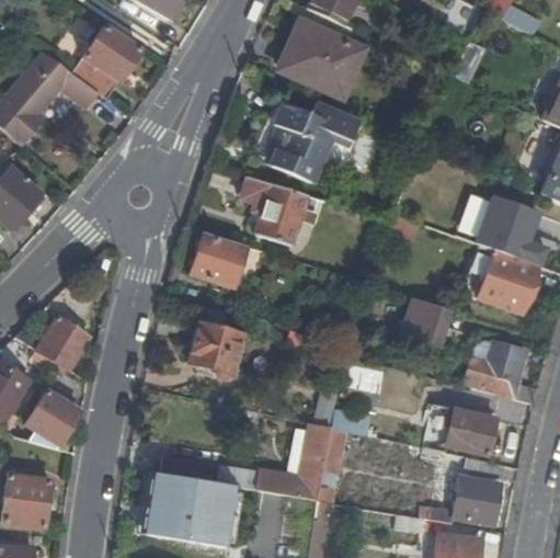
[(138,0),(168,18),(178,0),(138,0)]
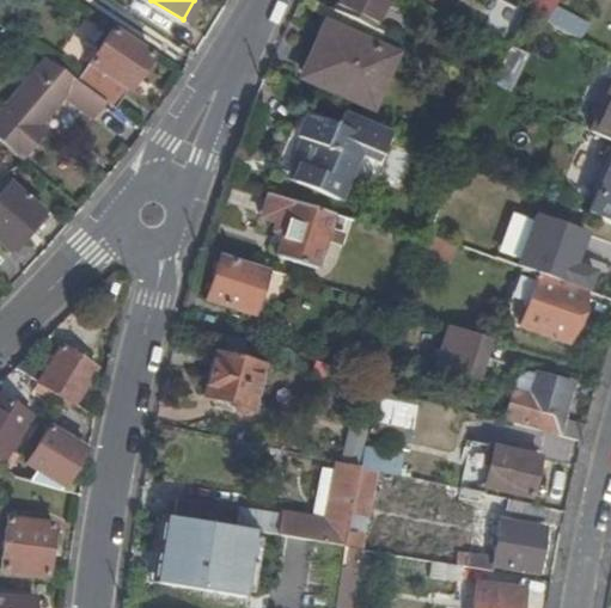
[(371,25),(383,0),(337,0),(334,8),(371,25)]
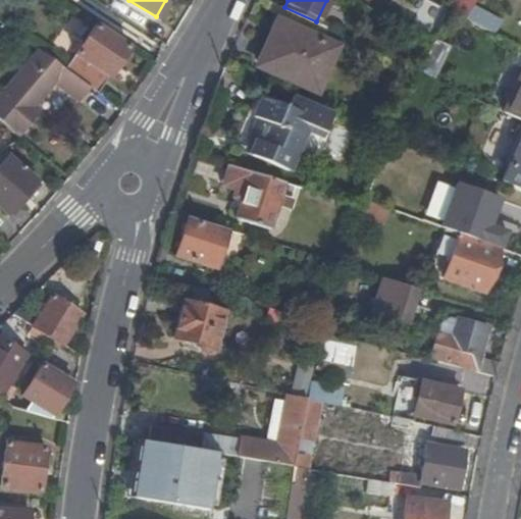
[(418,0),(415,6),(443,20),(449,8),(433,0),(418,0)]
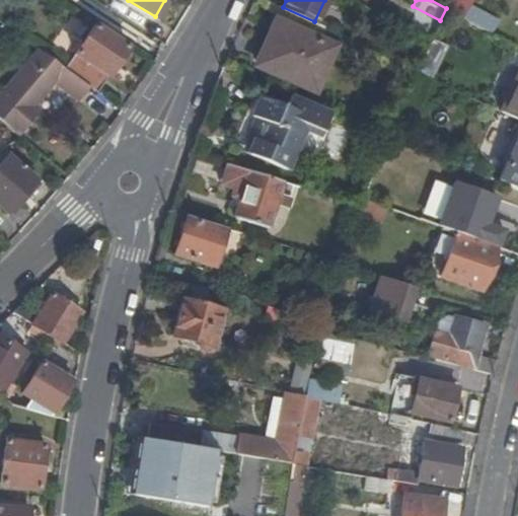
[(463,17),(492,32),(500,18),(472,4),(463,17)]
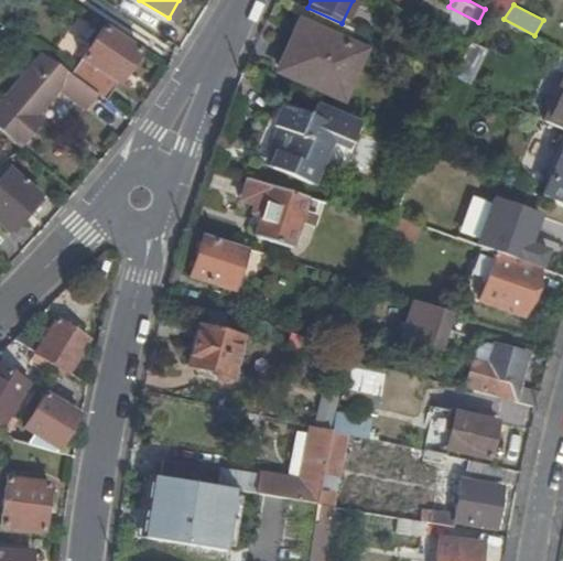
[(340,95),(361,49),(301,21),(280,68),(340,95)]
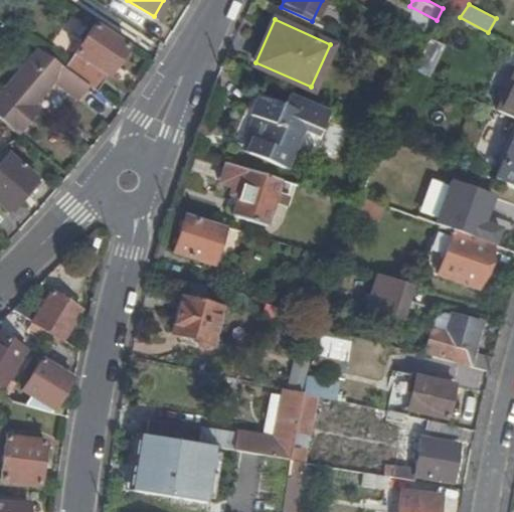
[(88,83),(96,90),(126,45),(94,23),(64,66),(88,83)]
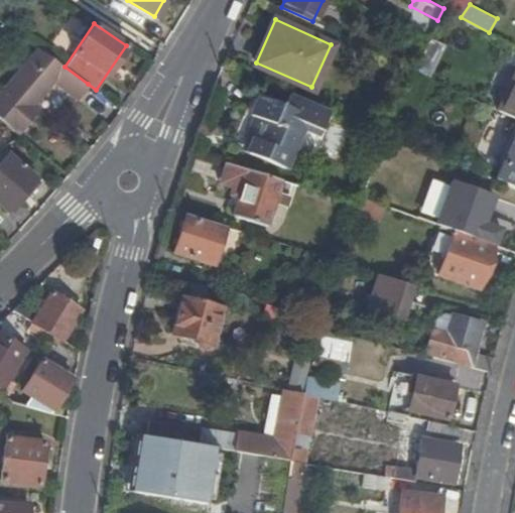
[(434,50),(424,45),(419,57),(413,70),(422,74),(434,50)]
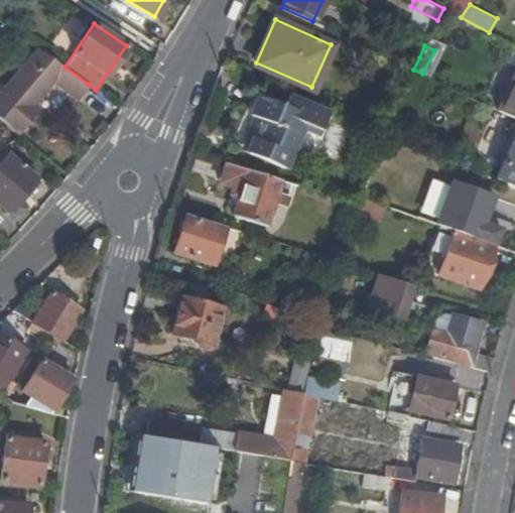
[(88,84),(65,67),(38,47),(0,93),(0,118),(16,132),(36,108),(31,104),(52,79),(78,98),(88,84)]
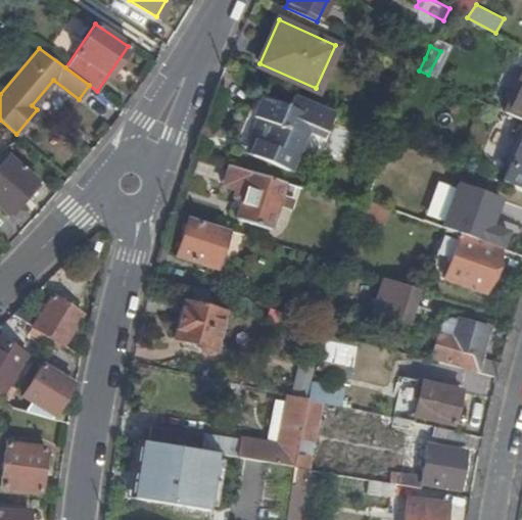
[(419,71),(425,58),(419,56),(417,61),(412,58),(409,65),(419,71)]
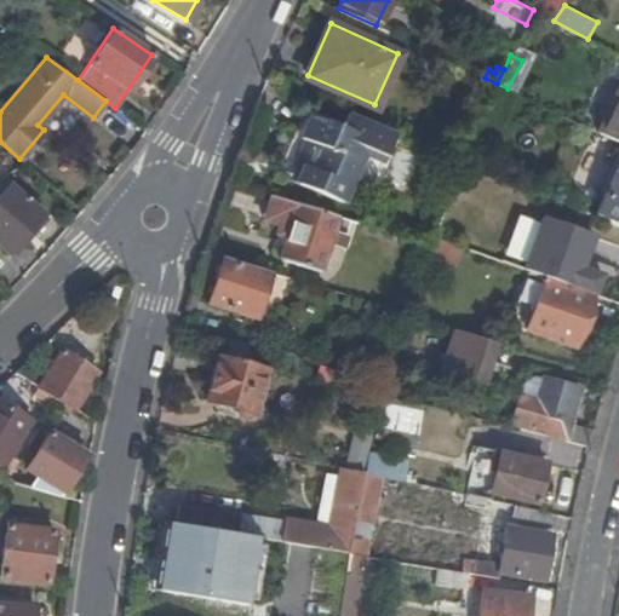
[(491,84),(480,80),(474,96),(485,99),(491,84)]
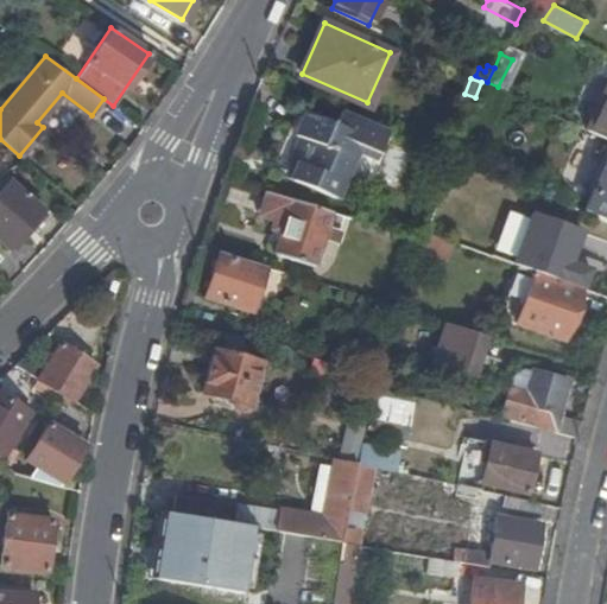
[(606,88),(588,129),(606,139),(606,88)]
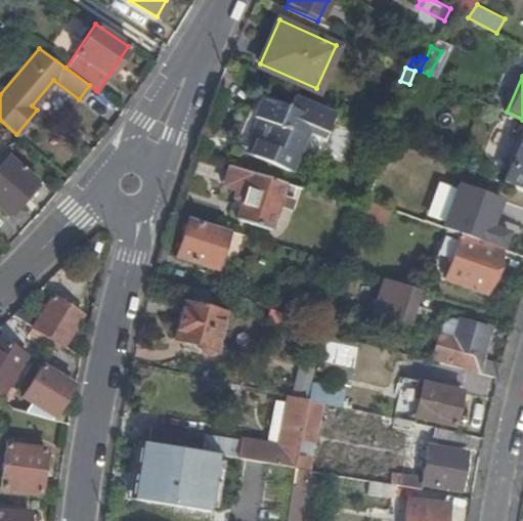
[(321,135),(333,109),(292,91),(287,103),(272,97),(261,93),(251,117),(258,120),(255,127),(250,138),(261,142),(255,157),(284,168),(290,155),(294,157),(306,128),(321,135)]
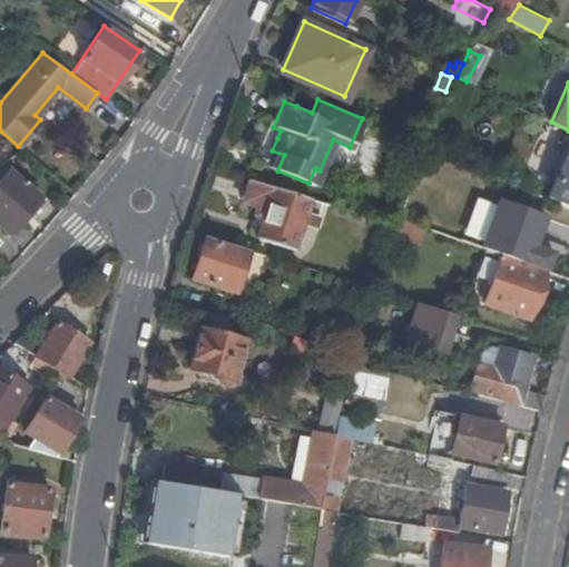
[(567,187),(560,202),(568,205),(568,147),(563,160),(556,158),(551,168),(558,172),(553,181),(567,187)]
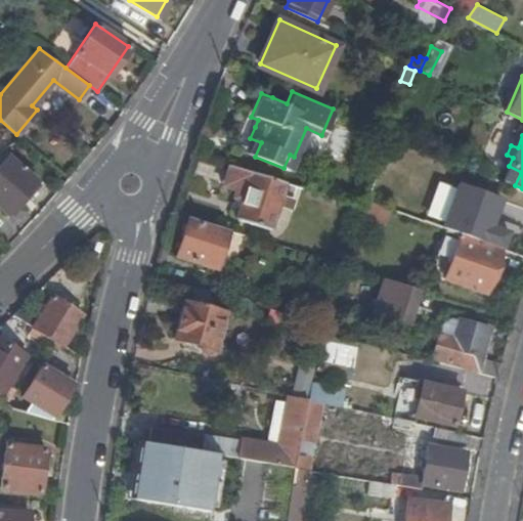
[(0,207),(6,213),(36,180),(6,155),(0,162),(0,207)]
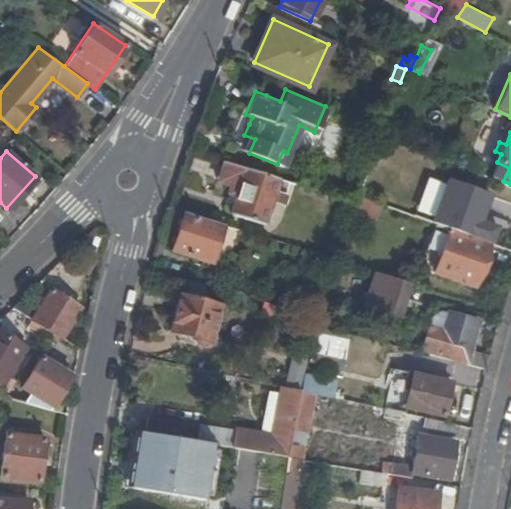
[(282,166),(287,153),(283,151),(277,164),(282,166)]
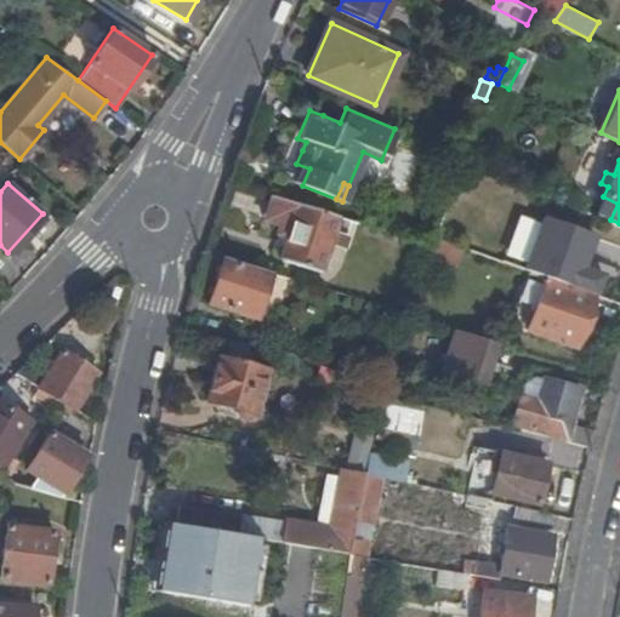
[(299,203),(273,194),(266,217),(283,222),(280,230),(289,234),(282,258),(322,270),(334,232),(347,236),(350,228),(336,224),(340,215),(299,203)]
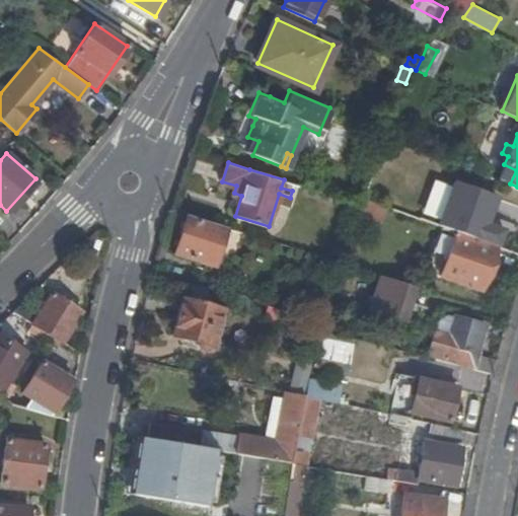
[(465,234),(495,245),(512,200),(482,189),(465,234)]
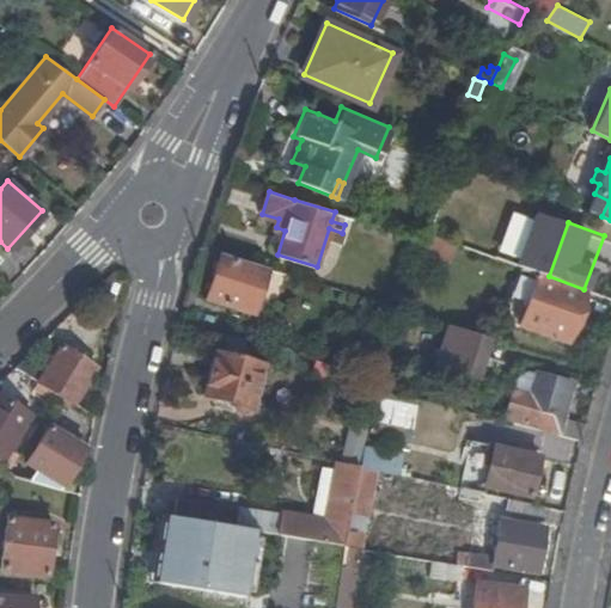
[(422,247),(447,258),(453,241),(428,232),(422,247)]
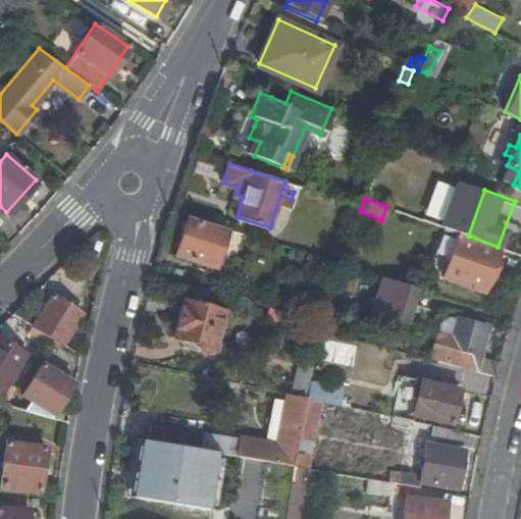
[(216,265),(228,227),(188,214),(175,253),(216,265)]
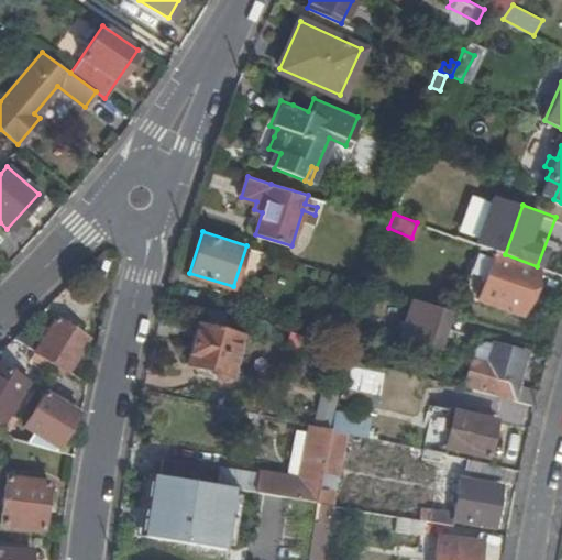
[(519,314),(537,266),(505,254),(495,250),(477,299),(519,314)]
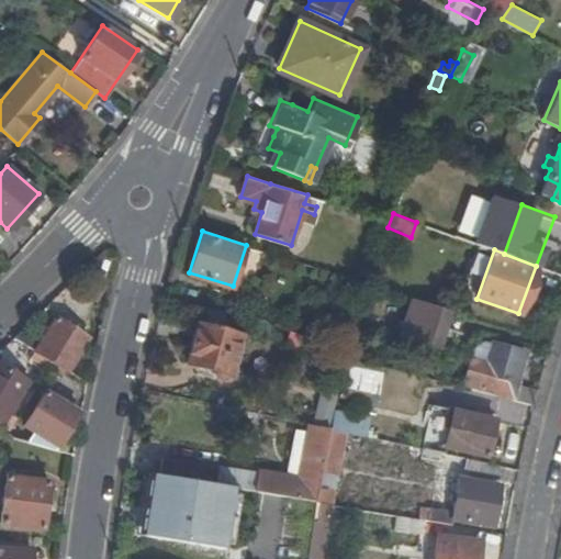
[(438,347),(449,311),(412,299),(400,336),(438,347)]
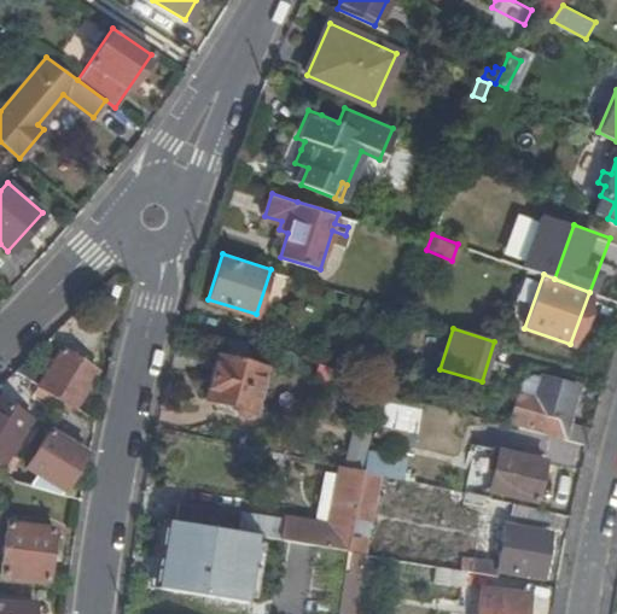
[(22,361),(13,368),(48,391),(54,395),(62,398),(74,405),(95,370),(60,348),(41,378),(36,374),(38,369),(22,361)]
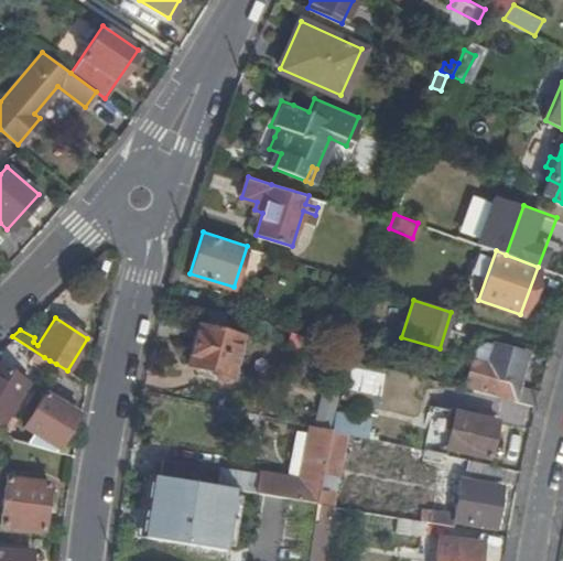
[(235,369),(245,333),(199,321),(187,363),(216,369),(216,374),(216,376),(218,378),(220,378),(224,379),(226,378),(229,377),(230,374),(231,369),(235,369)]
